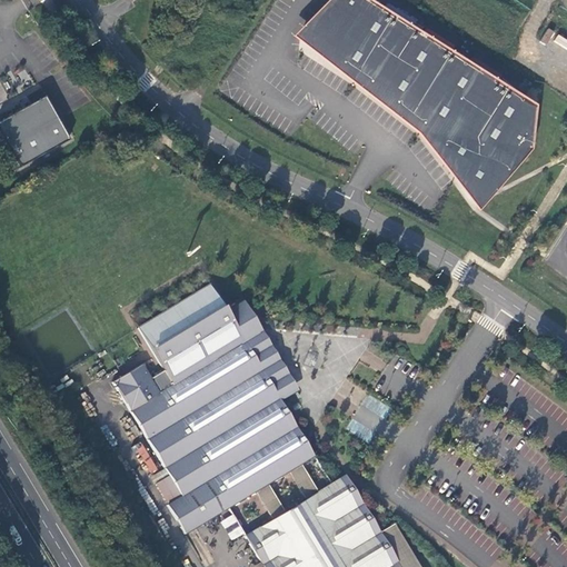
[(329,0),(300,37),(365,78),(436,135),(474,198),(533,147),(536,101),(371,0),(329,0)]
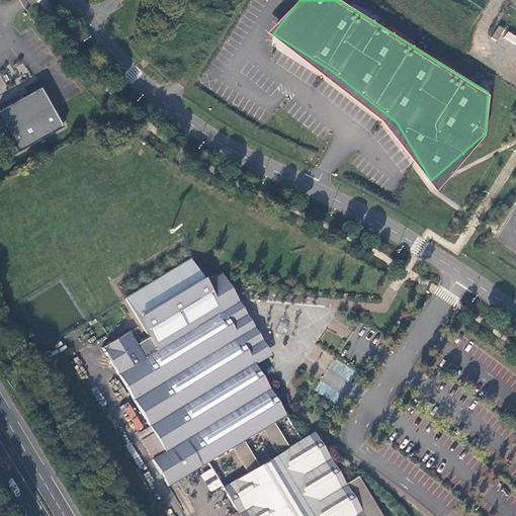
[(502,36),(506,26),(501,24),(496,34),(502,36)]
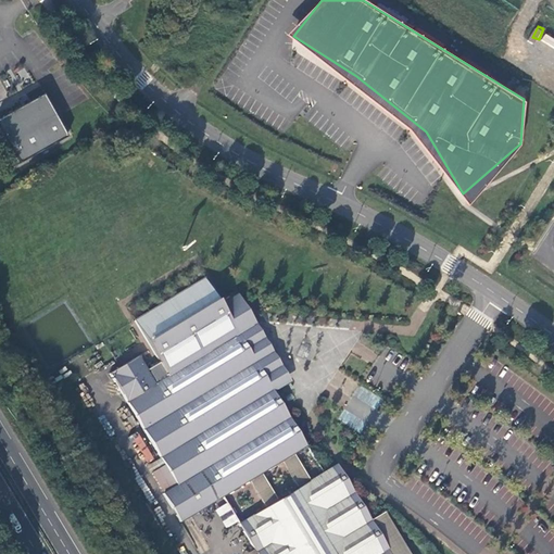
[(0,146),(12,167),(68,135),(59,116),(45,92),(0,117),(0,146)]
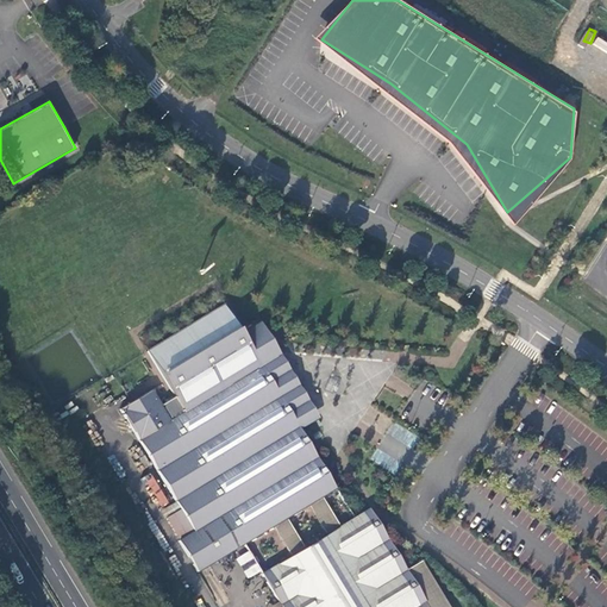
[(177,394),(163,404),(154,388),(123,407),(130,418),(127,419),(130,424),(132,423),(196,529),(181,538),(200,569),(276,524),(287,517),(312,502),(323,495),(338,486),(301,425),(317,415),(279,354),(274,357),(264,342),(255,348),(245,332),(226,302),(150,349),(177,394)]
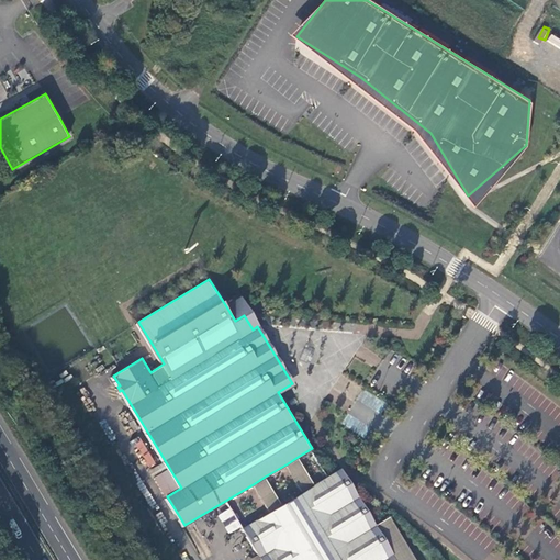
[(241,298),(226,306),(235,321),(244,315),(253,329),(257,326),(247,309),(241,298)]
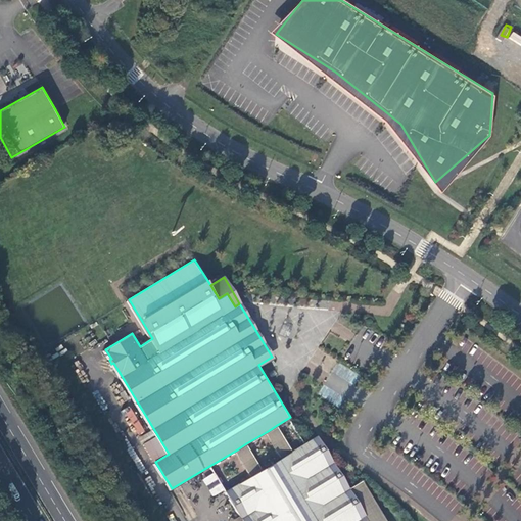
[(131,405),(125,409),(140,432),(146,429),(131,405)]
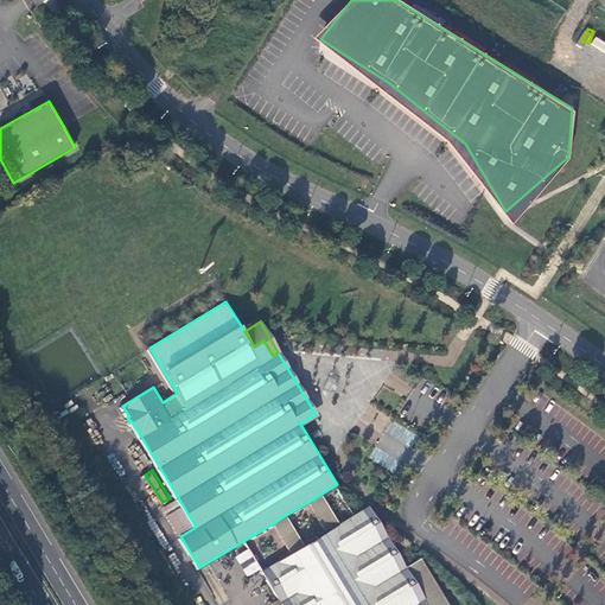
[(322,494),(311,501),(329,530),(339,523),(322,494)]
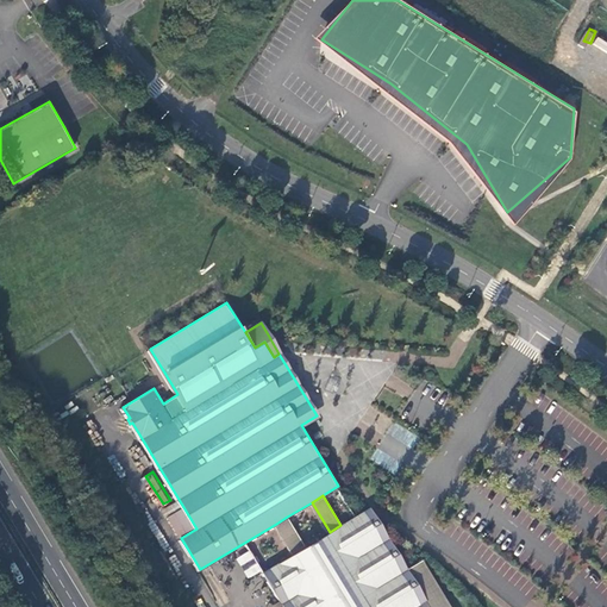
[(285,606),(413,606),(427,599),(408,568),(371,506),(340,525),(330,532),(305,546),(294,554),(264,571),(285,606)]
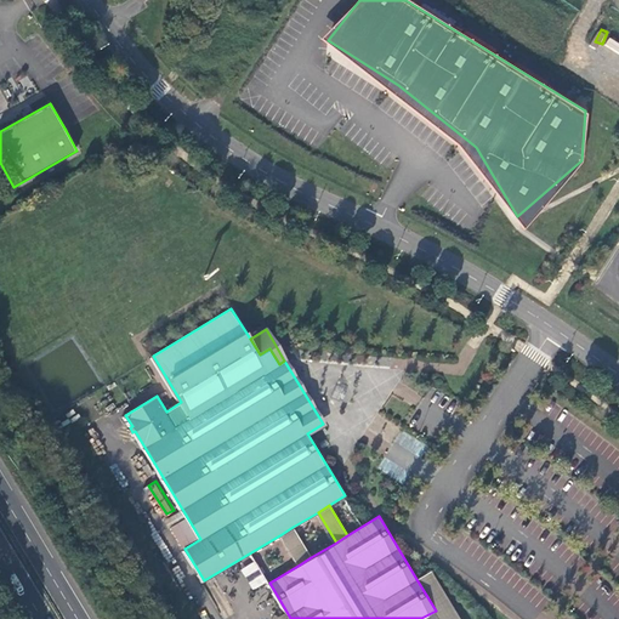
[(293,527),(282,534),(300,564),(311,557),(293,527)]
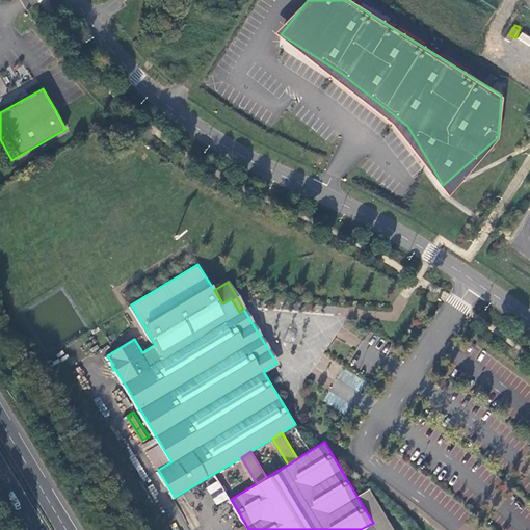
[(231,496),(220,478),(208,485),(218,503),(231,496)]
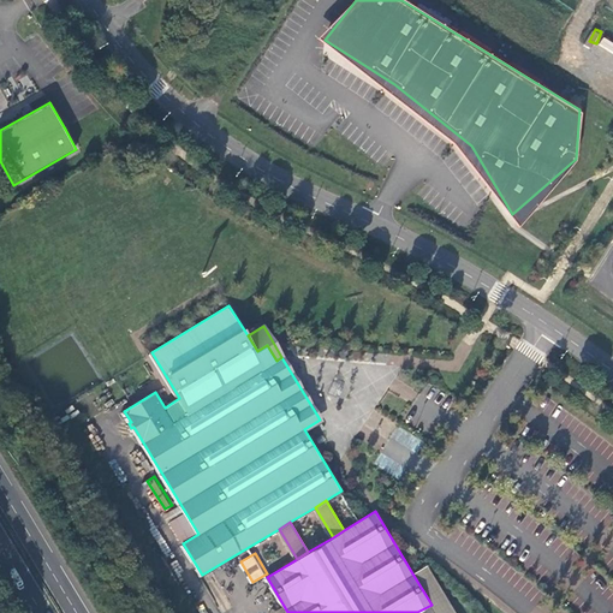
[(457,612),(428,564),(412,573),(432,605),(417,612),(457,612)]
